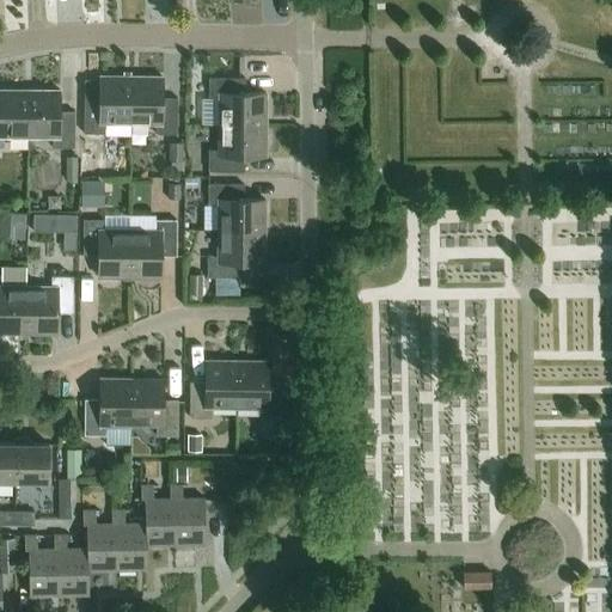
[(133,123),(133,77),(102,77),(101,97),(86,97),(86,133),(106,134),(106,123),(133,123)]
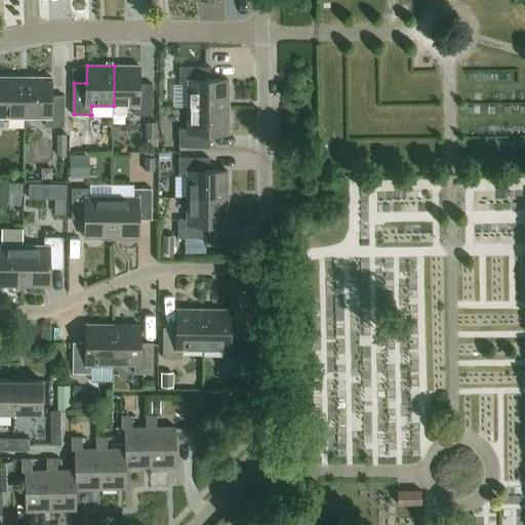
[(114,66),(114,106),(135,106),(135,115),(154,115),(154,84),(142,84),(142,66),(114,66)]
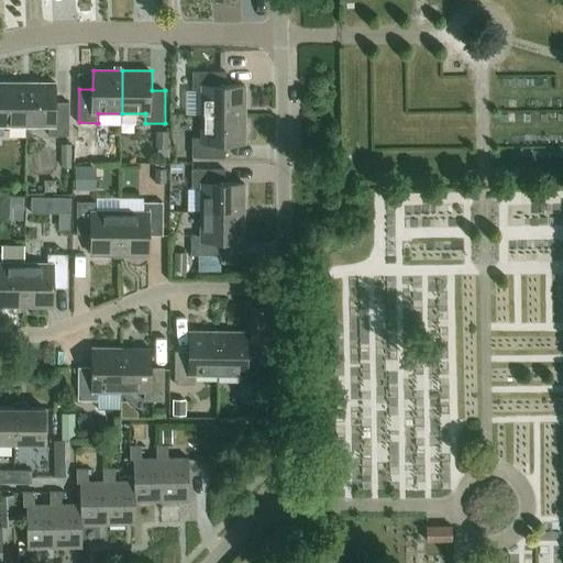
[(202,113),(246,113),(246,85),(227,85),(227,70),(195,70),(194,90),(202,90),(202,113)]
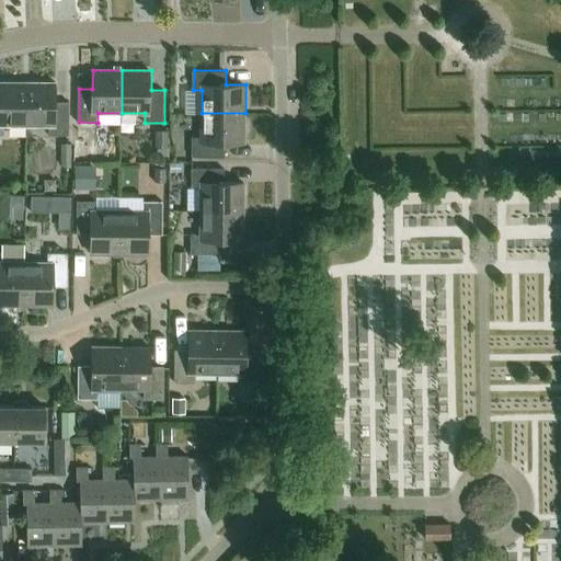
[(27,125),(27,83),(0,83),(0,134),(3,135),(3,125),(27,125)]
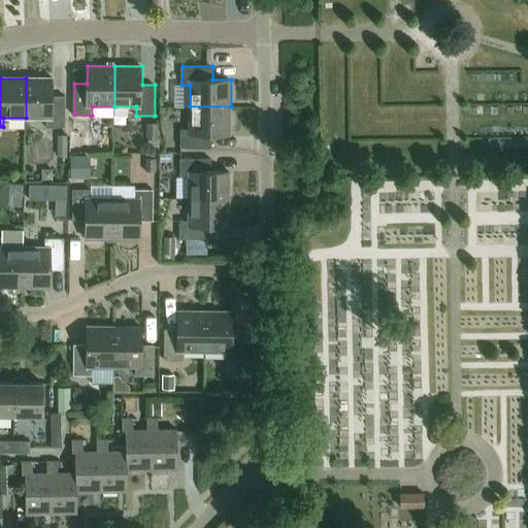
[(26,78),(26,118),(47,118),(47,127),(65,128),(65,97),(53,97),(53,78),(26,78)]
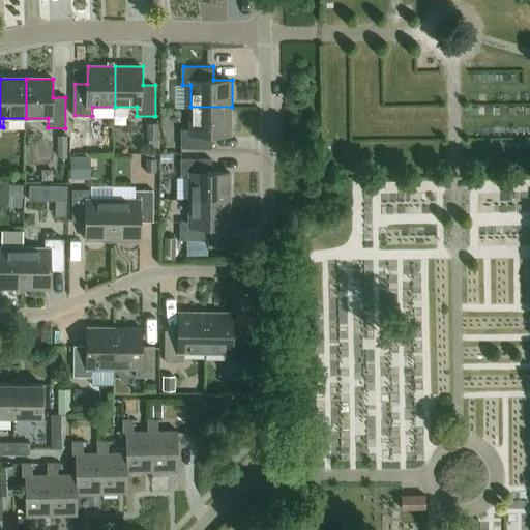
[(232,135),(232,107),(190,107),(190,129),(182,129),(182,147),(213,147),(213,135),(232,135)]
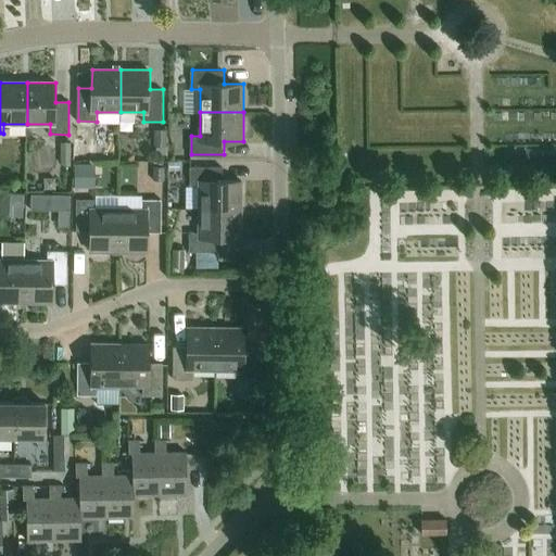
[(85,129),(73,129),(73,161),(85,161),(85,129)]
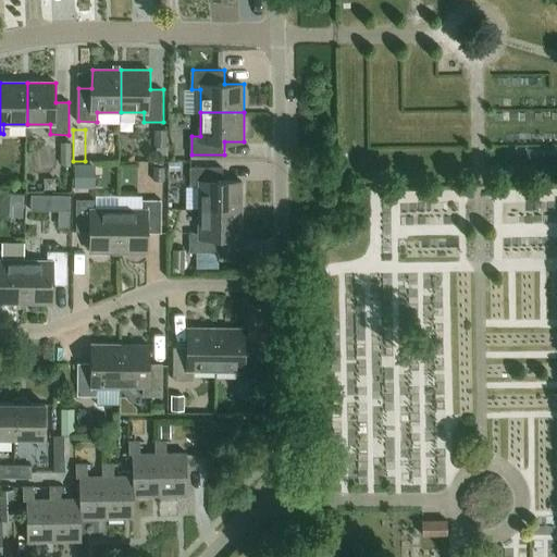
[(153,130),(153,147),(156,147),(165,147),(166,130),(153,130)]
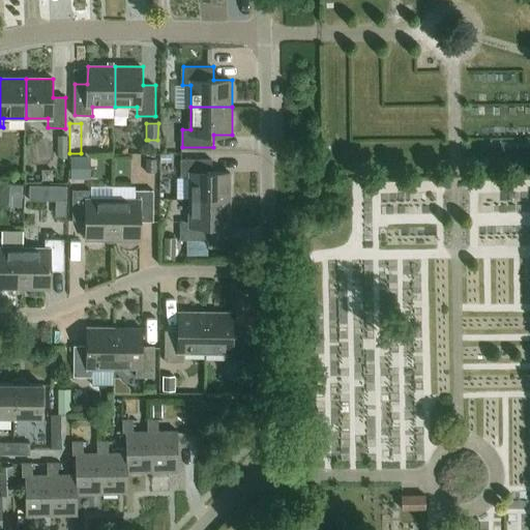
[(68,136),(60,136),(59,156),(68,156),(68,136)]
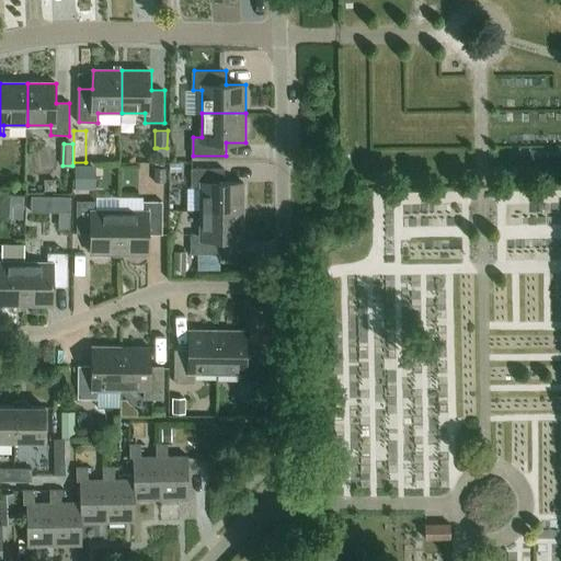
[(157,148),(157,157),(169,157),(169,148),(167,148),(157,148)]
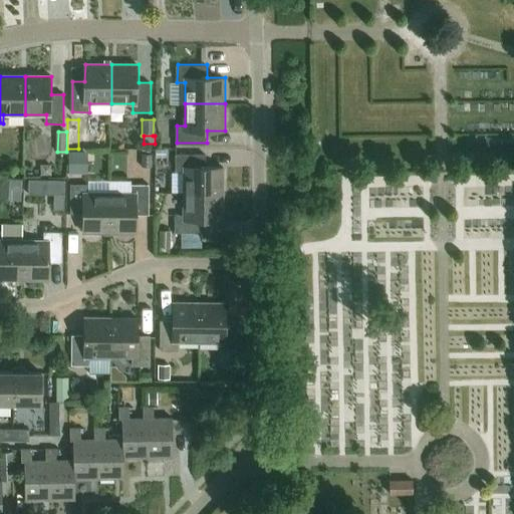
[(156,150),(156,159),(165,159),(165,150),(156,150)]
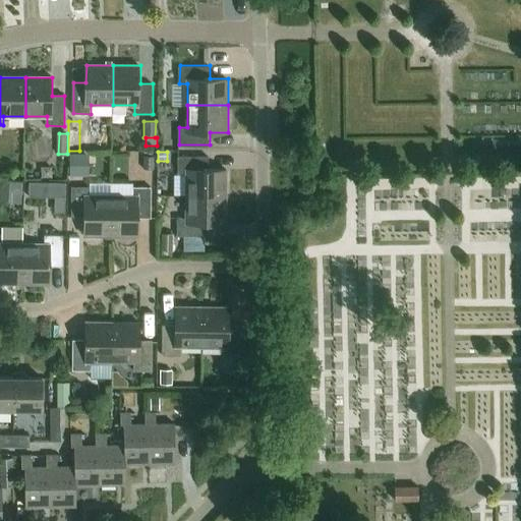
[(88,172),(88,155),(69,154),(69,172),(69,176),(88,176),(88,172)]
